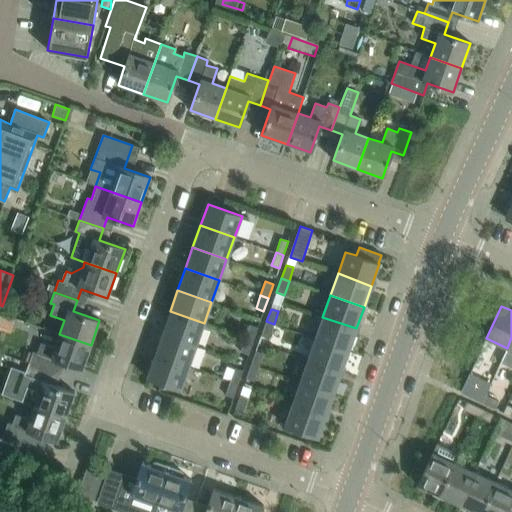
[(196,345),(204,323),(170,311),(162,333),(196,345)]
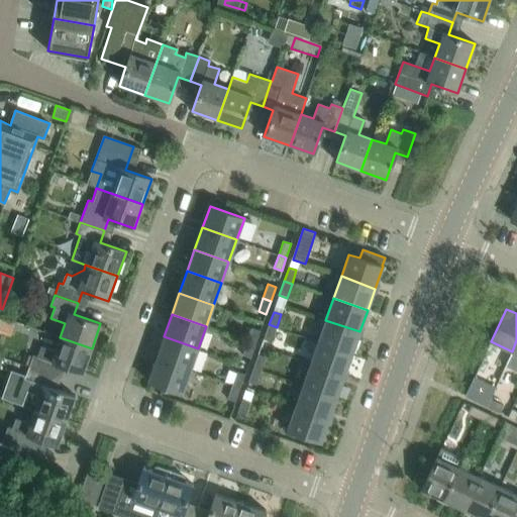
[(6,320),(0,335),(0,337),(21,345),(28,327),(6,320)]
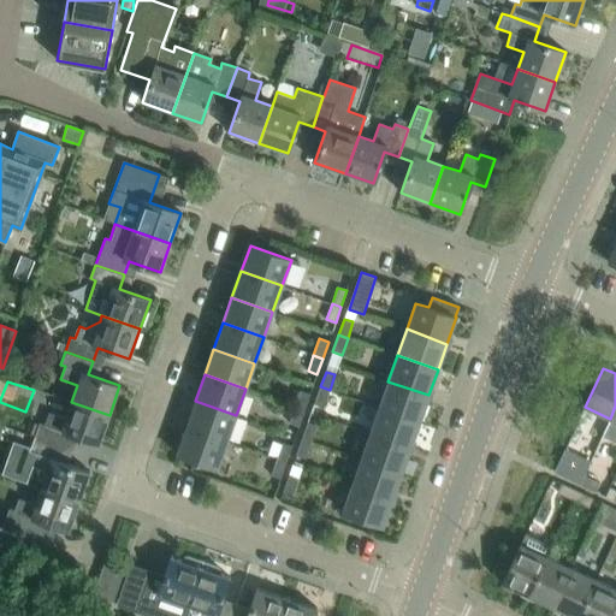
[(420,421),(428,395),(388,381),(379,407),(420,421)]
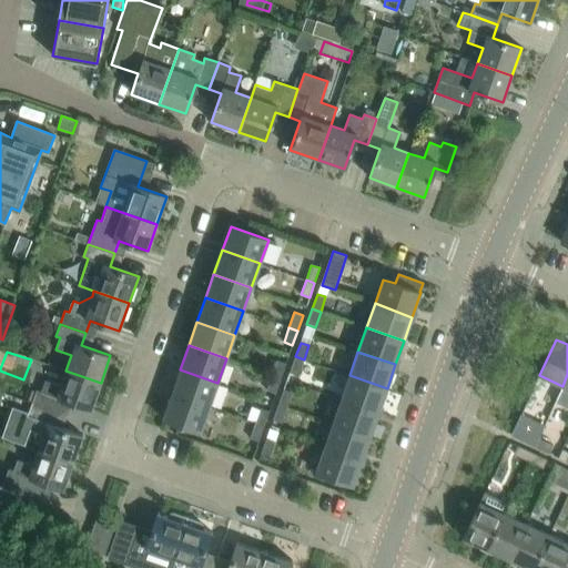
[(298,375),(304,359),(295,356),(290,372),(298,375)]
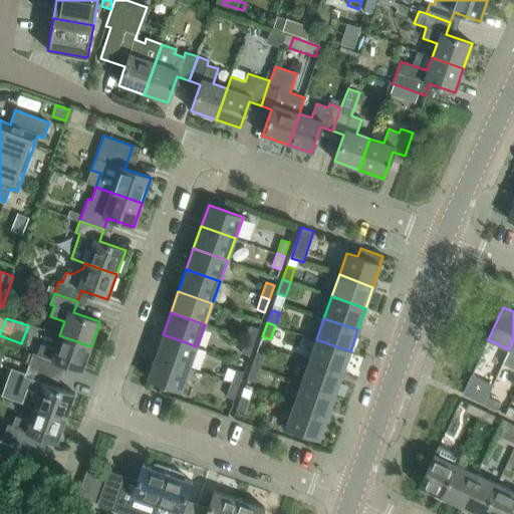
[(254,342),(258,328),(251,325),(246,339),(254,342)]
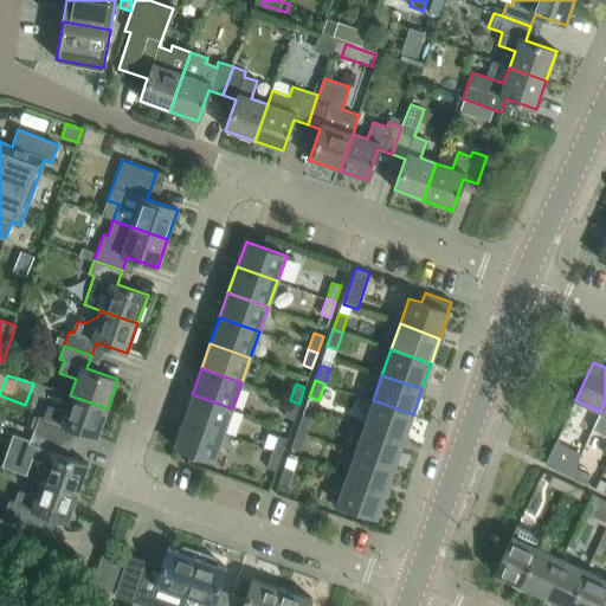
[(223,433),(232,408),(192,394),(182,420),(223,433)]
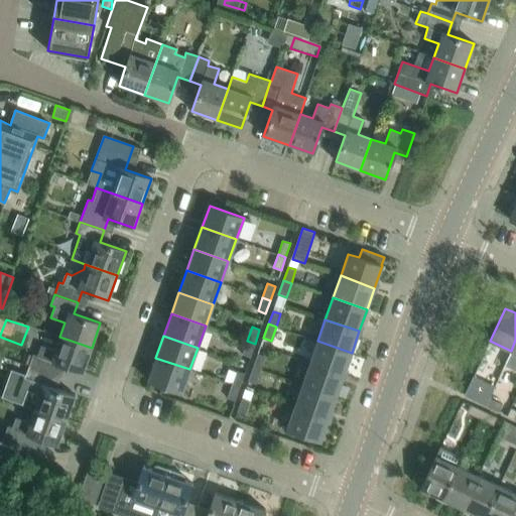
[(83,373),(92,348),(59,337),(55,350),(40,345),(37,356),(33,354),(28,368),(52,376),(56,363),(83,373)]
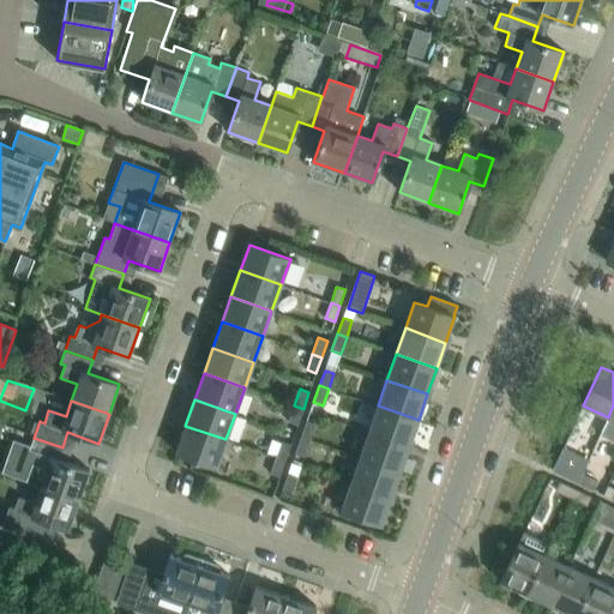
[(298,425),(304,409),(294,405),(288,422),(298,425)]
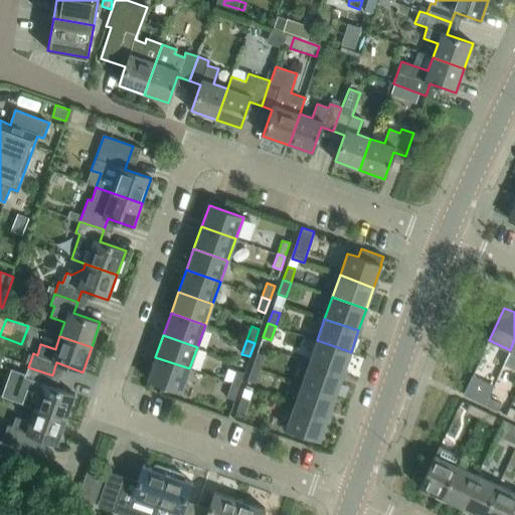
[(351,352),(317,340),(309,362),(343,373),(351,352)]
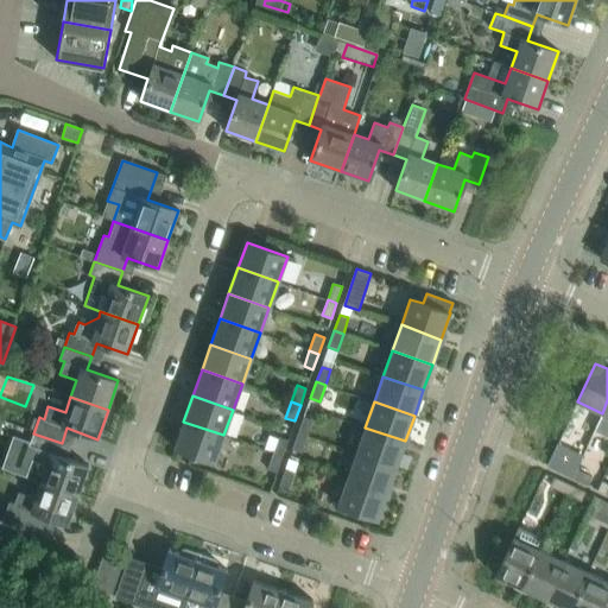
[(306,436),(312,420),(303,418),(298,432),(306,436)]
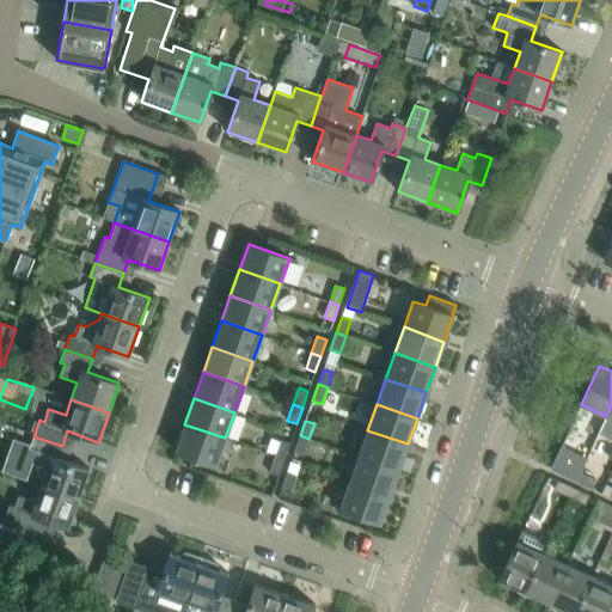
[(215,465),(225,438),(184,424),(176,451),(215,465)]
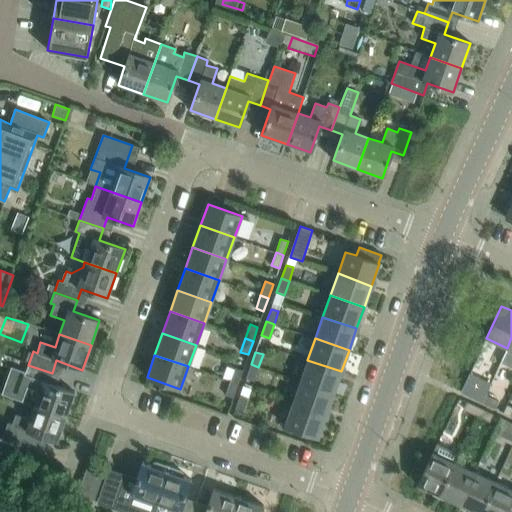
[(341,371),(307,360),(300,381),(333,393),(341,371)]
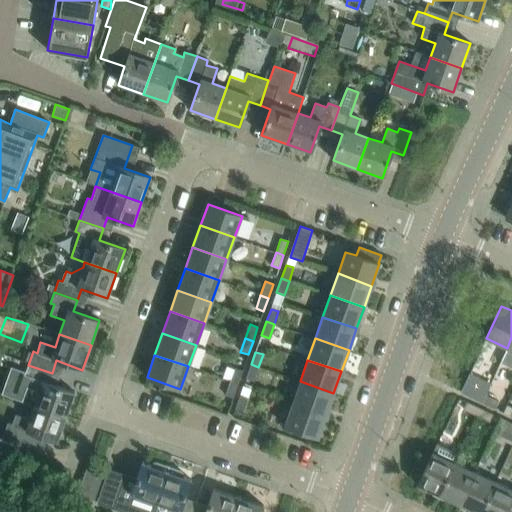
[(253,381),(258,367),(251,364),(246,378),(253,381)]
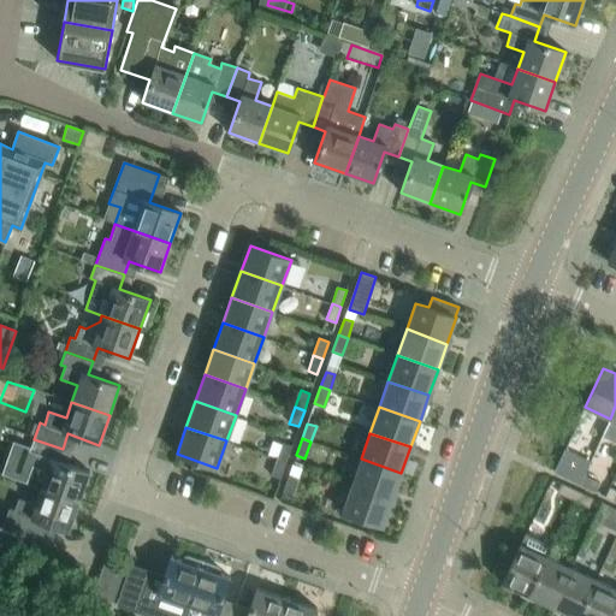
[(58,461),(63,449),(34,439),(29,451),(35,452),(30,465),(47,471),(41,490),(78,502),(89,472),(58,461)]
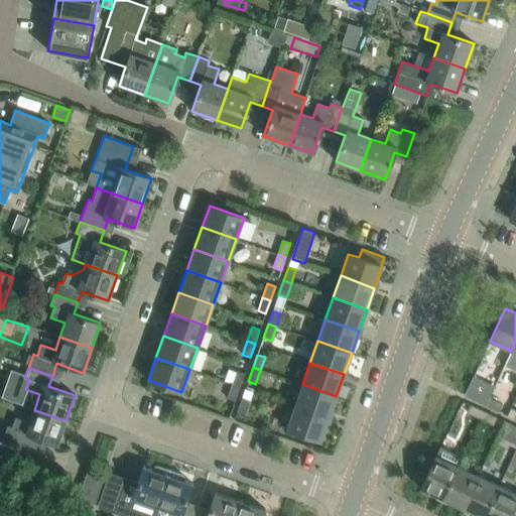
[(239,387),(244,374),(237,371),(232,384),(239,387)]
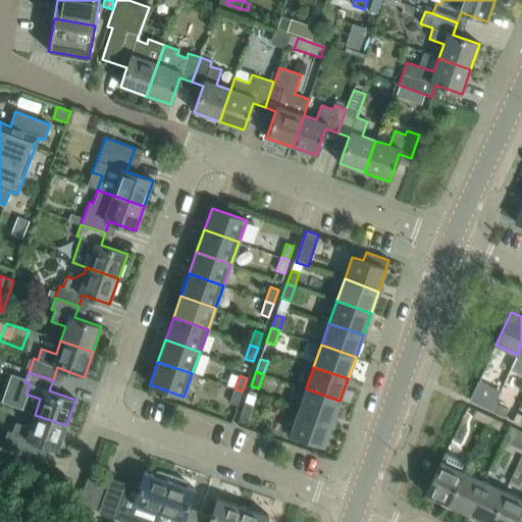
[(238,405),(242,392),(235,388),(229,403),(238,405)]
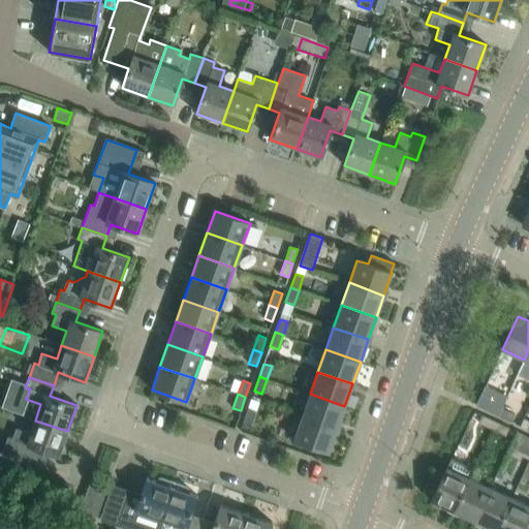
[(337,429),(344,406),(310,394),(302,416),(337,429)]
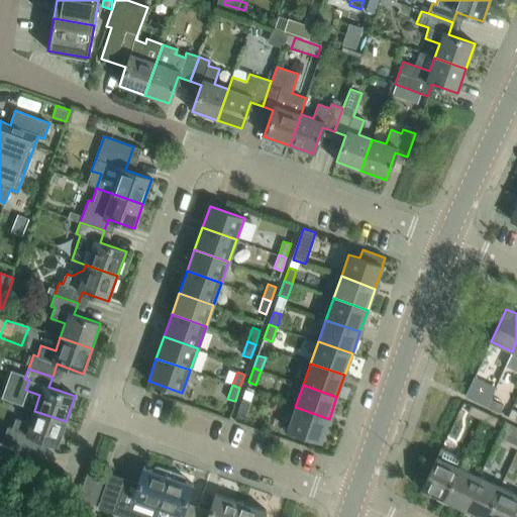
[(487,406),(490,399),(477,393),(474,400),(487,406)]
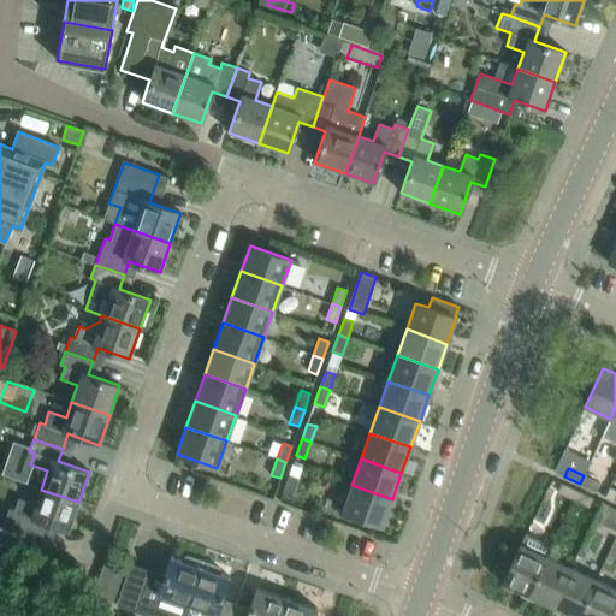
[(292,495),(298,478),(289,475),(283,491),(292,495)]
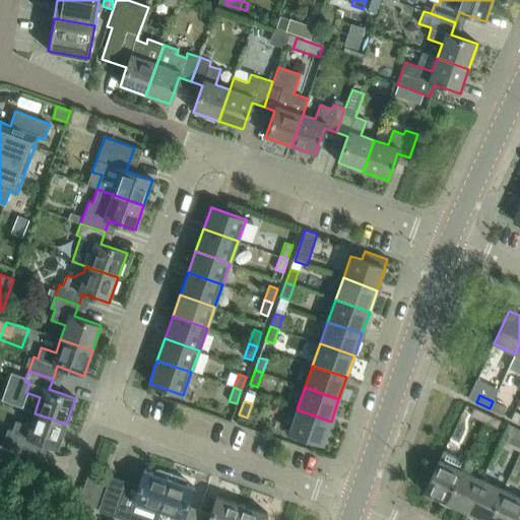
[(506,407),(493,401),(490,408),(503,414),(506,407)]
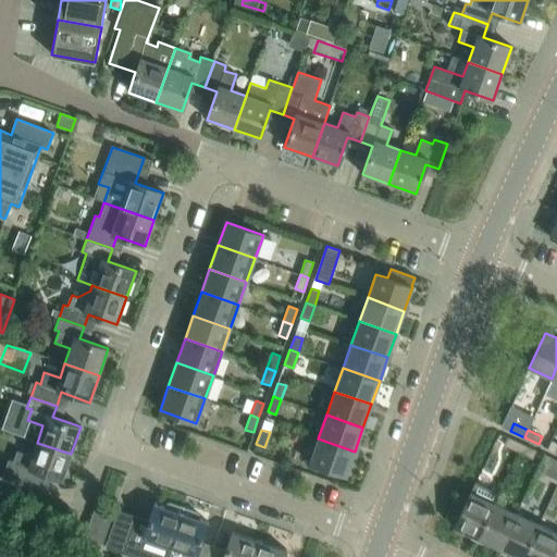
[(518,452),(521,444),(507,437),(504,445),(518,452)]
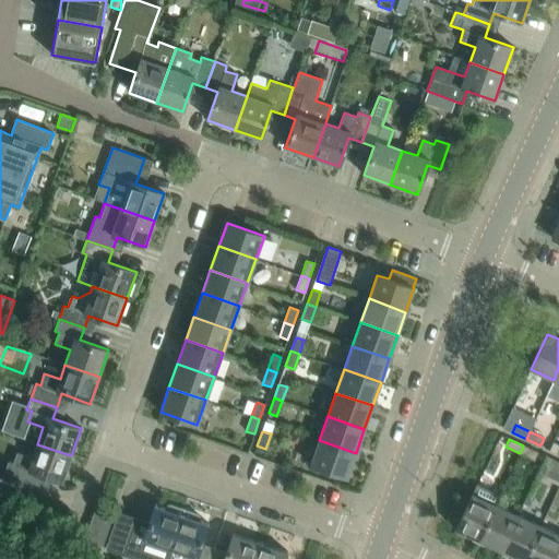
[(347,477),(356,453),(319,440),(310,464),(347,477)]
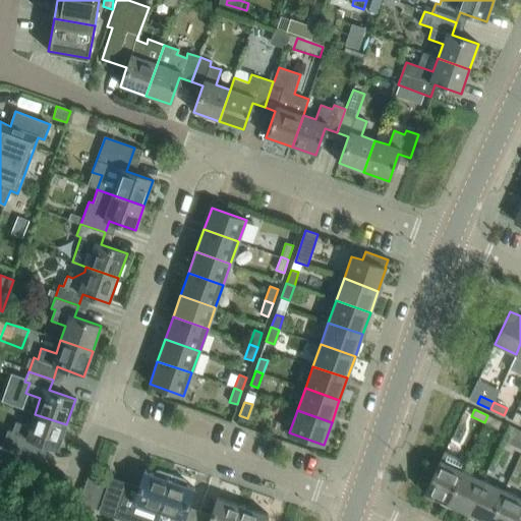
[(520,414),(516,412),(512,419),(520,423),(520,414)]
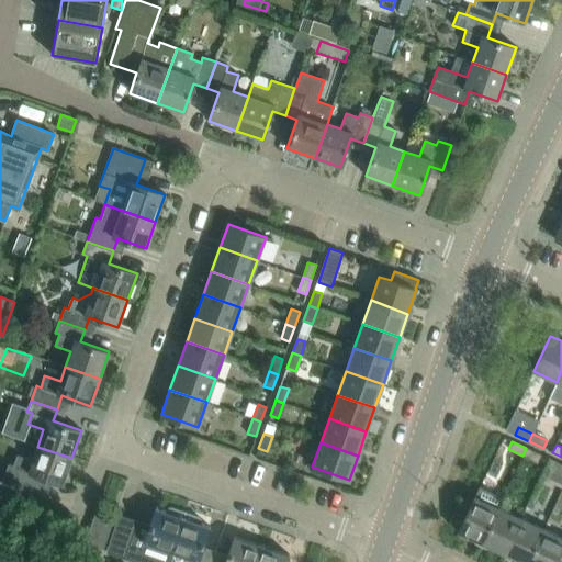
[(63,484),(71,458),(37,447),(32,460),(17,454),(13,465),(0,461),(0,475),(30,486),(34,474),(63,484)]
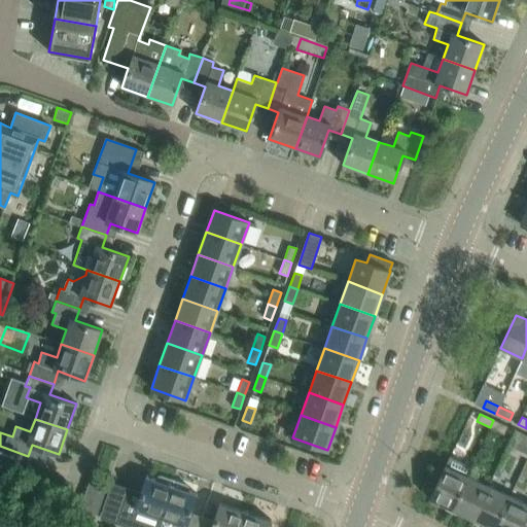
[(506,426),(493,420),(490,427),(503,433),(506,426)]
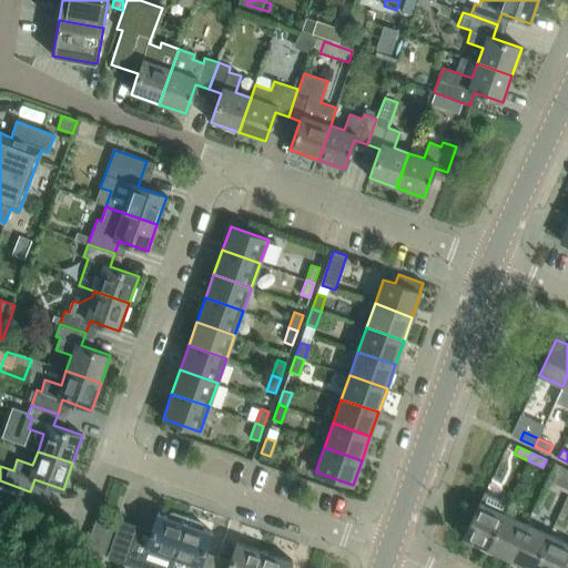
[(480,501),(463,537),(486,548),(503,511),(508,501),(485,490),(480,501)]
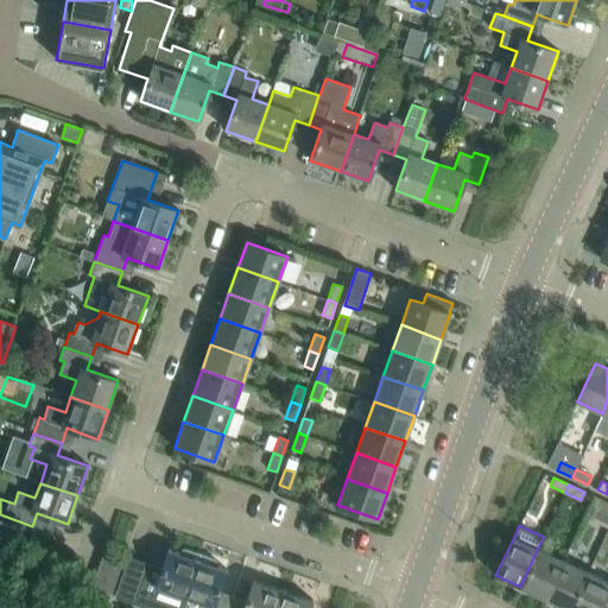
[(545,599),(564,559),(538,548),(520,587),(545,599)]
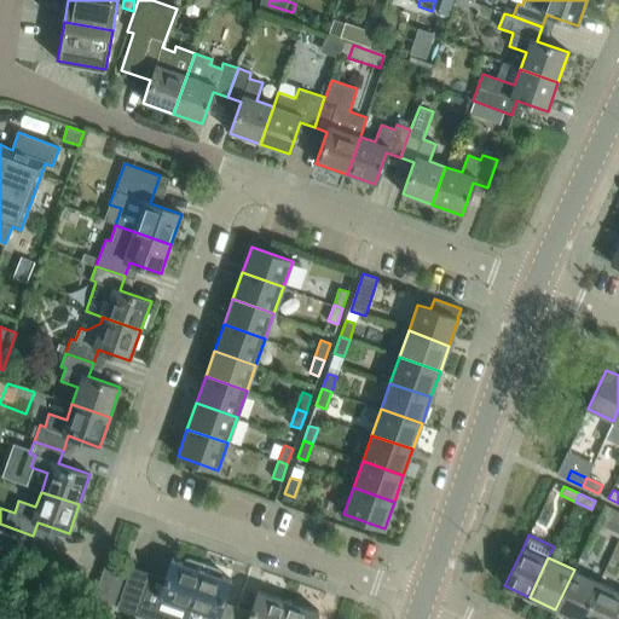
[(151,618),(184,618),(204,563),(187,559),(184,560),(183,562),(172,559),(160,590),(146,585),(136,613),(151,618)]
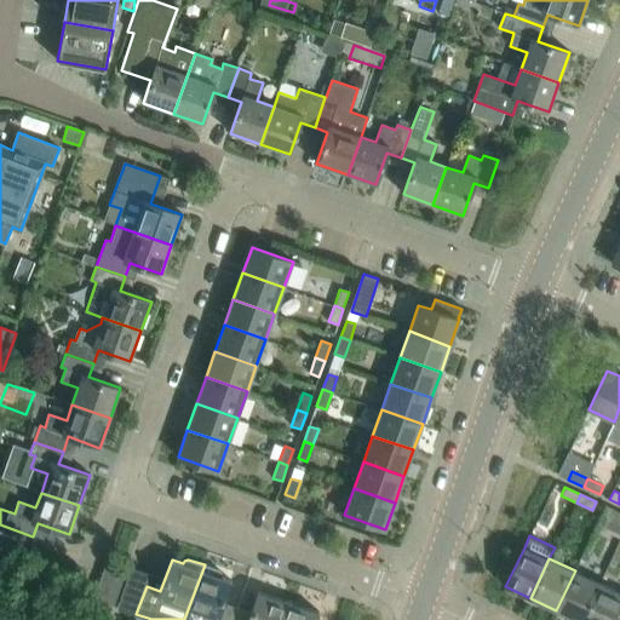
[(218,570),(205,564),(184,619),(233,619),(235,618),(220,612),(231,580),(219,577),(220,573),(218,570)]
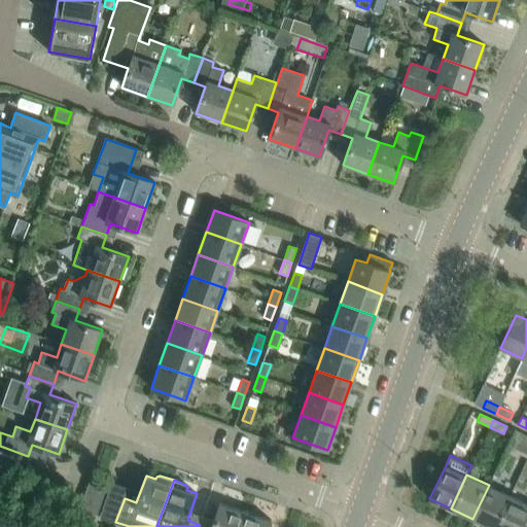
[(490,526),(494,526),(510,495),(489,485),(472,519),(490,526)]
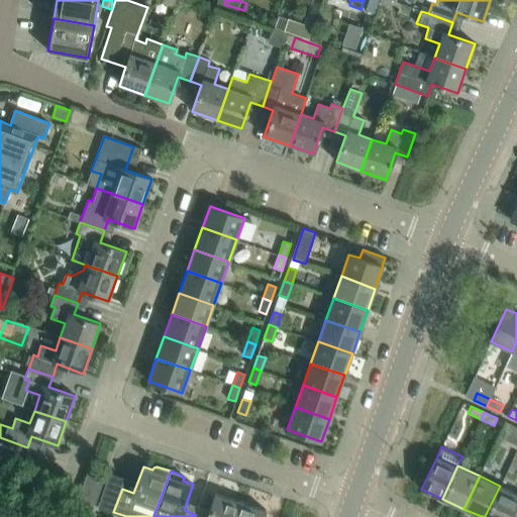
[(510,516),(516,503),(516,494),(500,486),(485,516),(510,516)]
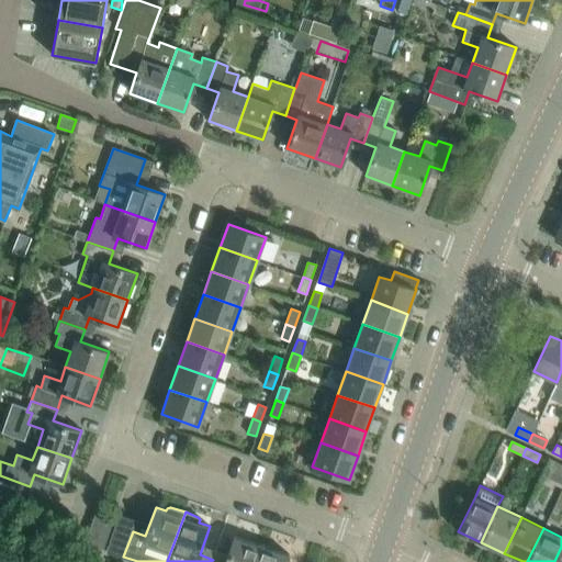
[(255,561),(262,544),(234,535),(224,561),(220,561),(213,560),(211,561),(255,561)]
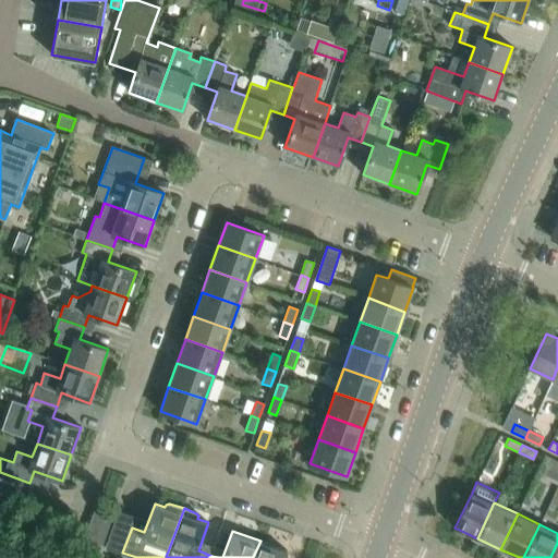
[(283,557),(287,550),(261,541),(253,557),(283,557)]
